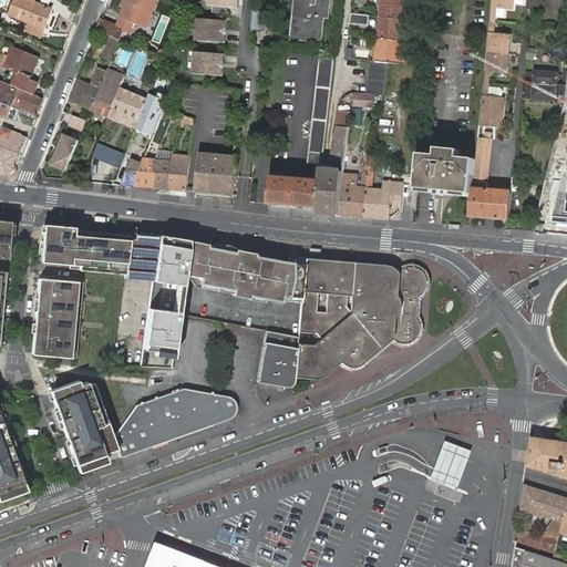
[(52,10),(34,3),(34,0),(17,0),(11,16),(31,23),(29,31),(39,35),(42,28),(45,29),(52,10)]
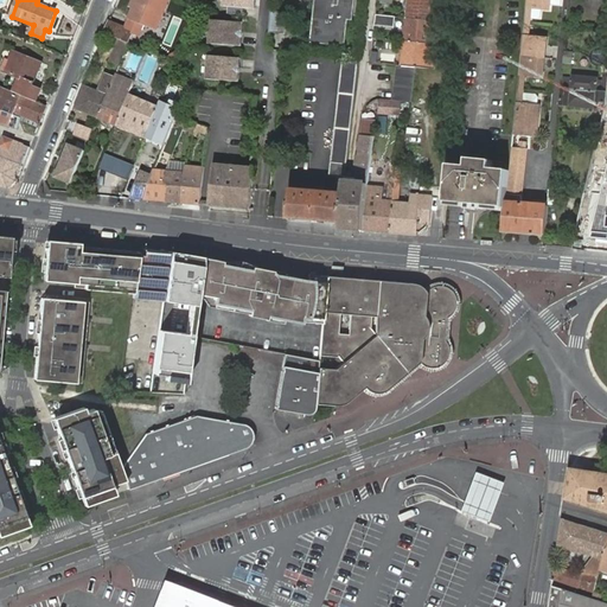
[(133,0),(133,1),(135,2),(129,18),(155,29),(167,1),(165,0),(133,0)]
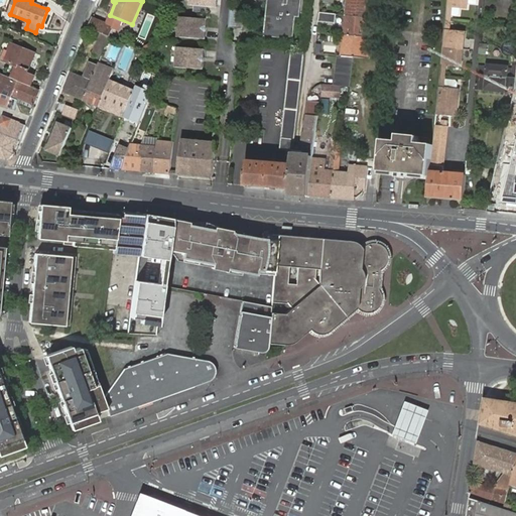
[(266,34),(292,37),(294,15),(298,15),(299,0),(279,0),(278,12),(269,11),(266,34)]
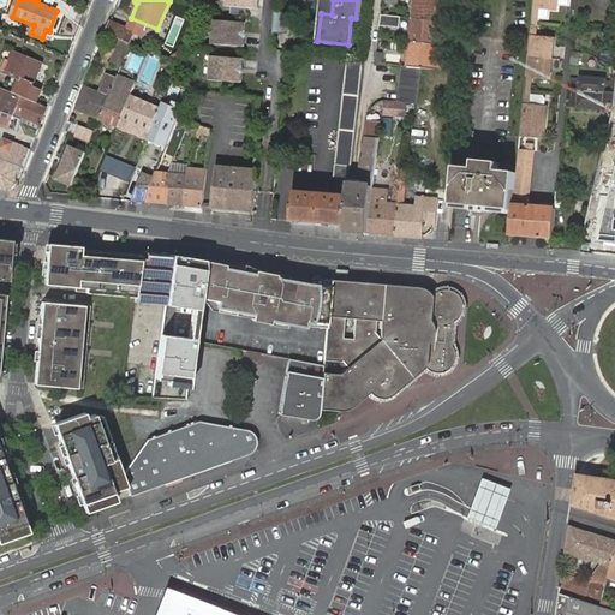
[(416,0),(413,18),(446,22),(446,17),(447,0),(416,0)]
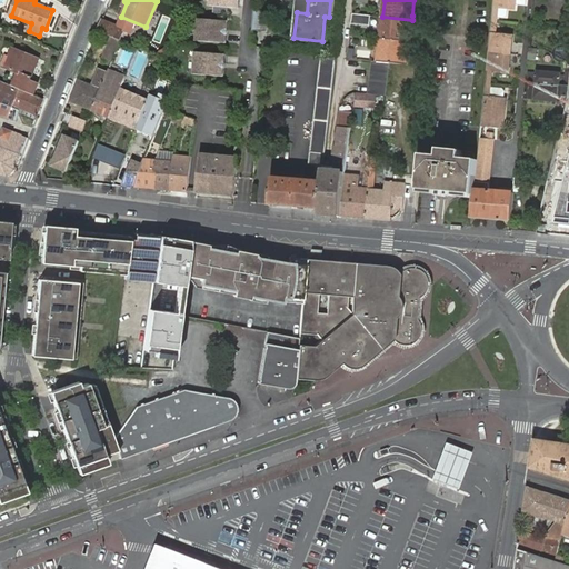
[(481,125),(503,127),(507,99),(503,99),(488,98),(491,70),(509,71),(512,36),(495,33),(498,7),(516,9),(516,3),(516,0),(493,0),(493,7),(491,33),(488,62),(488,69),(487,77),(485,97),(481,125)]
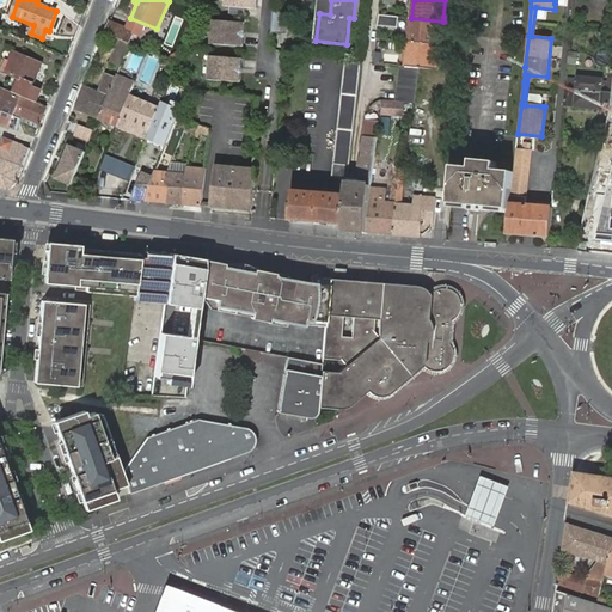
[(274,11),(271,32),(288,35),(289,12),(274,11)]
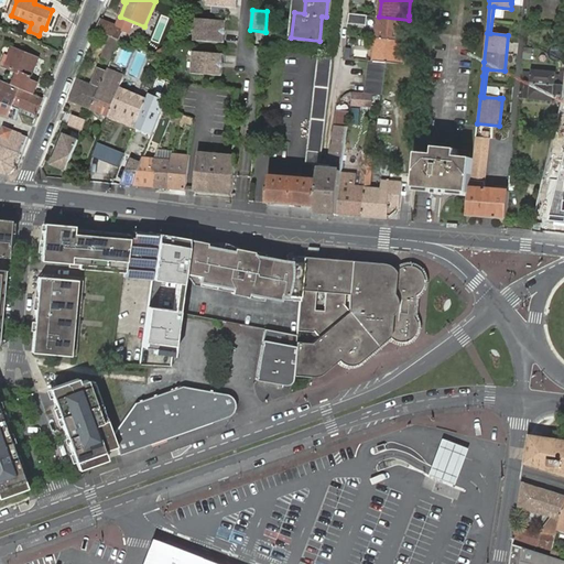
[(367,15),(350,13),(349,22),(366,24),(367,15)]
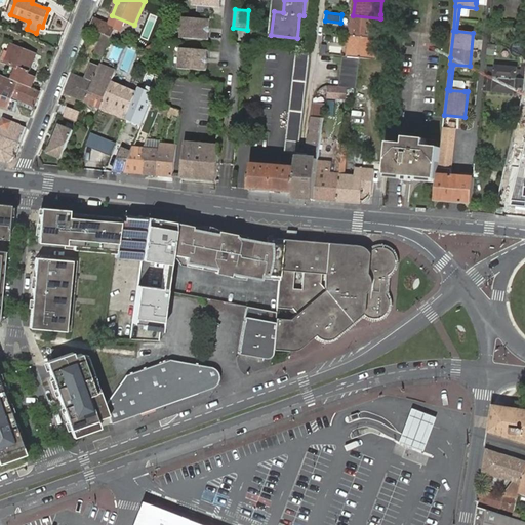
[(353,15),(351,36),(372,38),(377,39),(380,18),(353,15)]
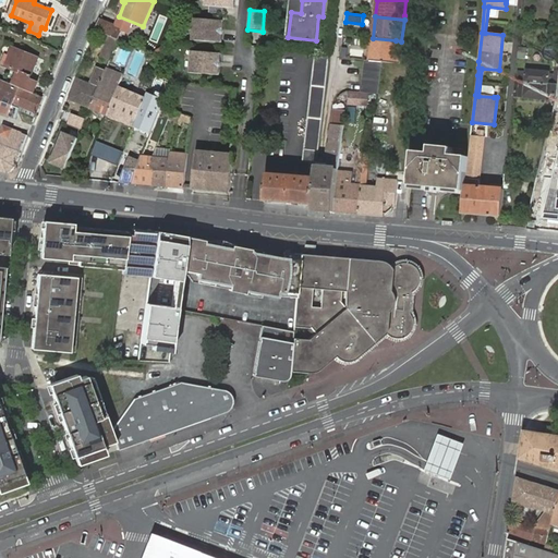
[(219,29),(223,29),(225,21),(195,19),(193,40),(222,43),(223,34),(219,33),(219,29)]
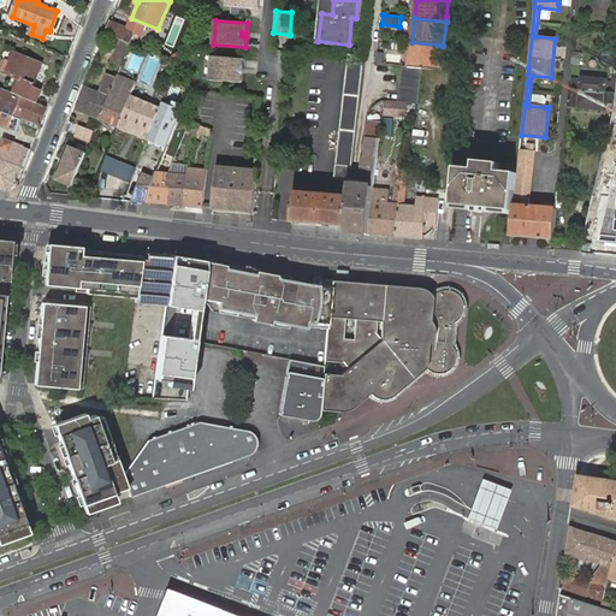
[(120,40),(130,43),(135,31),(111,22),(106,34),(120,40)]
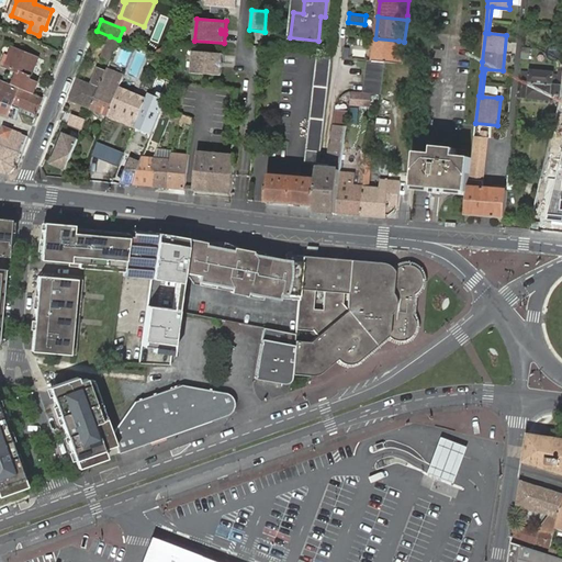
[(111,60),(119,40),(110,36),(102,57),(111,60)]
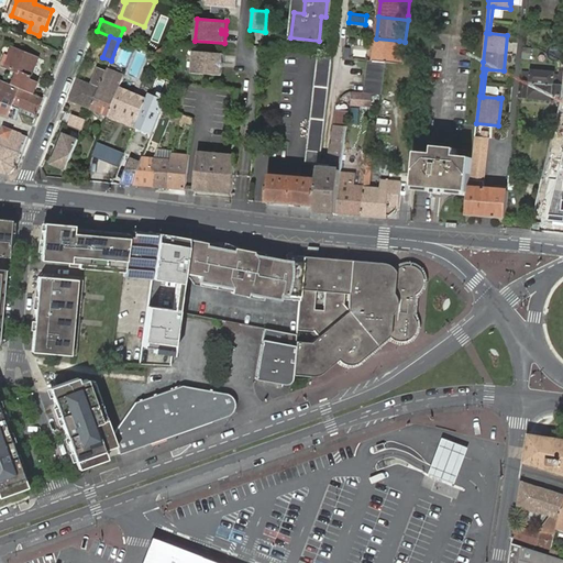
[(399,41),(376,39),(374,61),(385,62),(386,62),(401,64),(403,64),(404,62),(404,59),(405,47),(405,42),(399,41)]
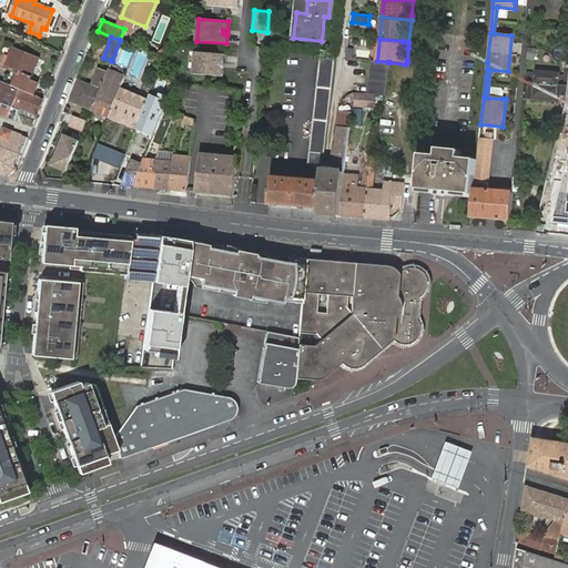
[(21,90),(34,95),(39,84),(30,81),(32,78),(40,59),(13,48),(9,57),(6,54),(1,66),(6,67),(4,68),(19,73),(13,87),(21,90)]
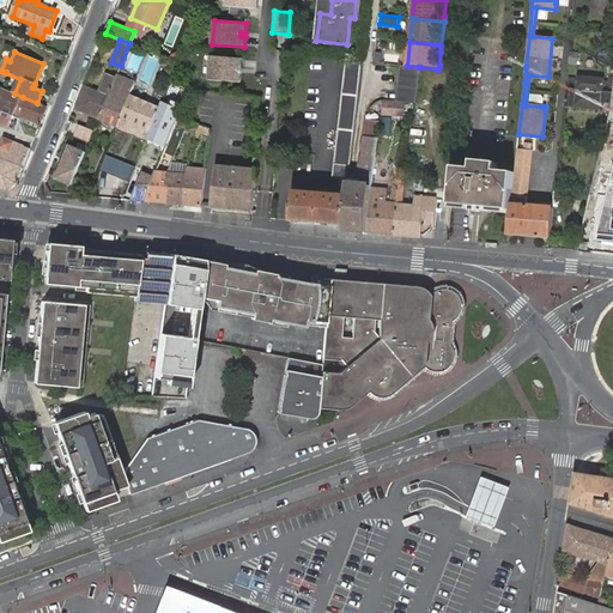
[(238,68),(243,68),(243,59),(211,55),(210,79),(241,83),(242,73),(237,72),(238,68)]
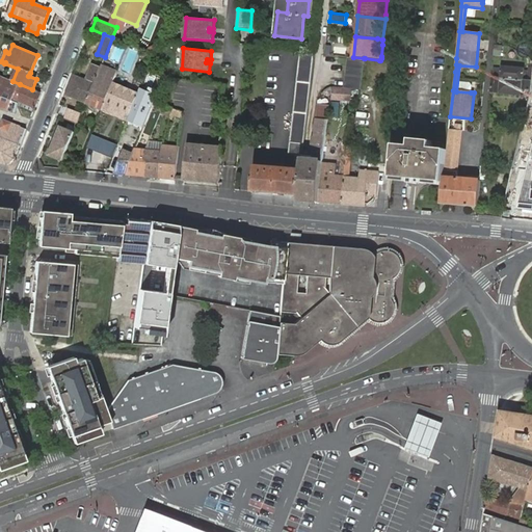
[(144,60),(152,62),(155,54),(148,51),(144,60)]
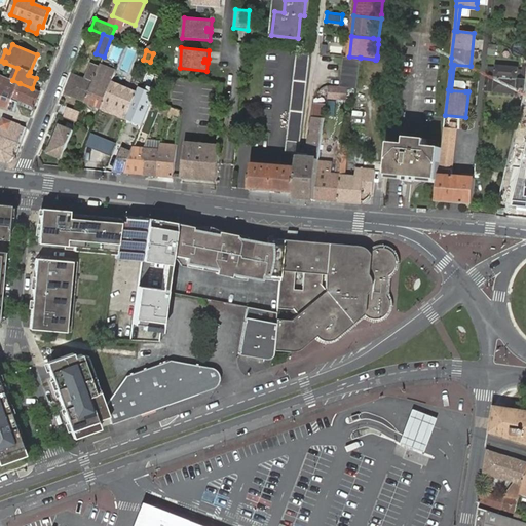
[(288,141),(301,142),(310,52),(298,50),(288,141)]
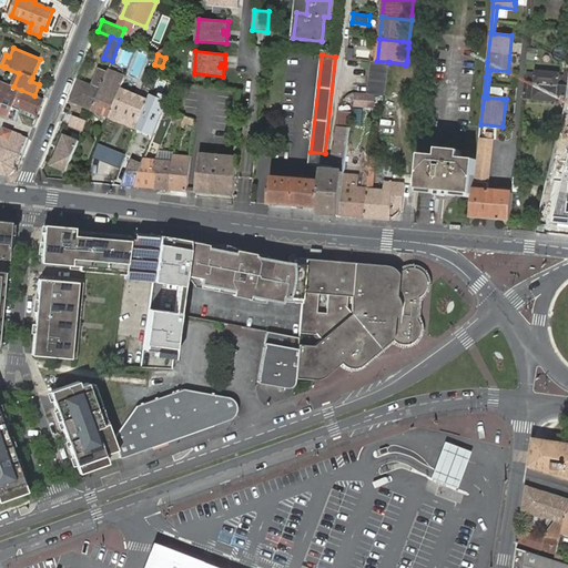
[(377,61),(373,61),(368,93),(376,94),(379,94),(384,95),(388,62),(377,61)]
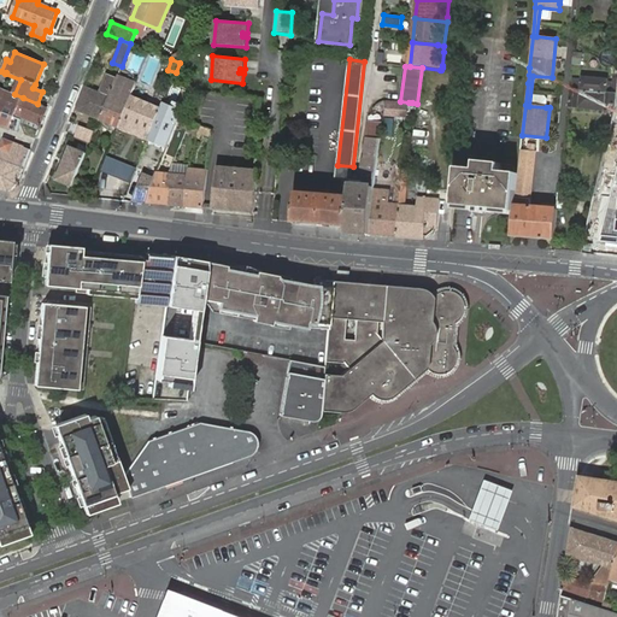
[(76,110),(100,119),(117,78),(107,76),(101,92),(86,86),(76,110)]
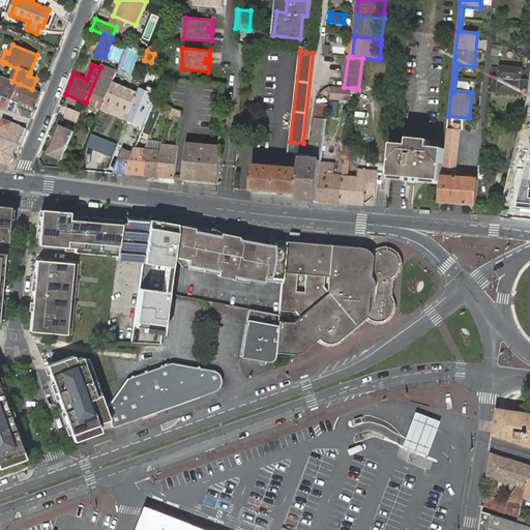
[(101,109),(101,110),(113,82),(115,76),(110,74),(111,69),(101,65),(100,67),(86,102),(95,107),(101,109)]
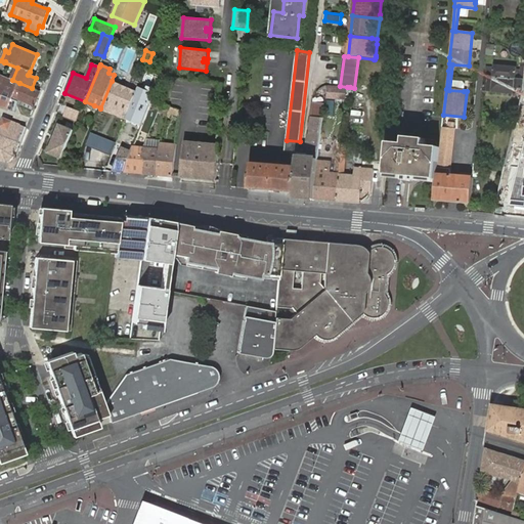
[(484,90),(522,94),(523,72),(523,67),(521,67),(521,71),(517,71),(517,68),(494,66),(494,68),(487,67),(484,90)]
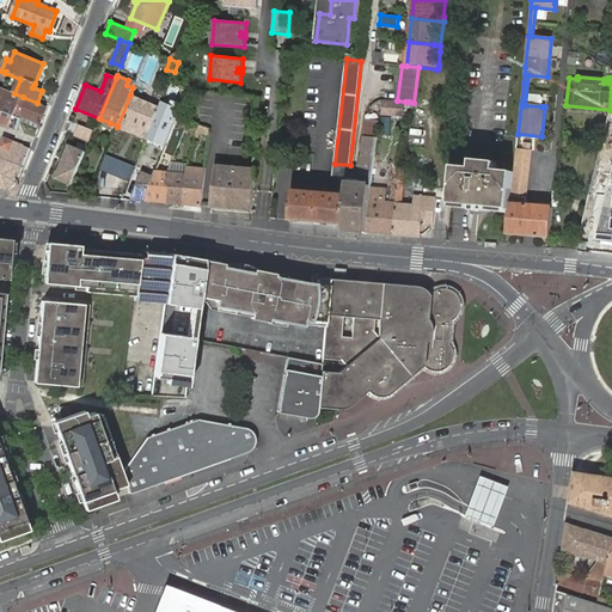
[(41,124),(48,106),(37,103),(23,97),(14,93),(0,86),(0,123),(8,127),(16,112),(18,115),(20,110),(36,117),(35,121),(41,124)]
